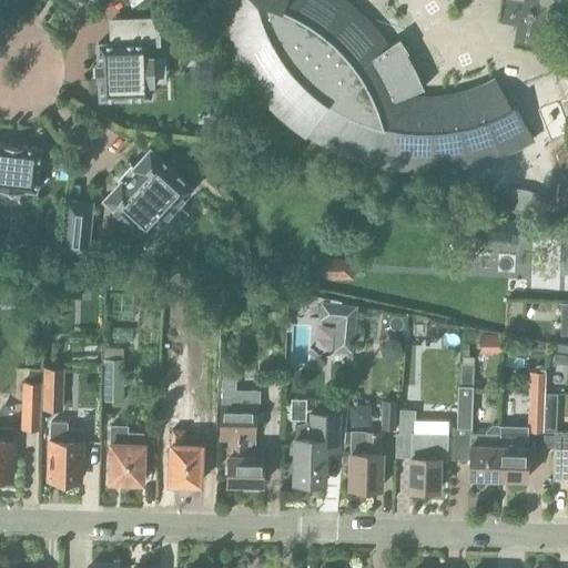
[(279,109),(280,109),(290,118),(303,128),(303,129),(306,131),(306,130),(316,137),(332,144),(332,145),(335,146),(348,152),(364,158),(368,159),(378,161),(378,162),(383,162),(396,164),(413,165),(413,166),(417,166),(430,165),(430,166),(435,166),(435,165),(448,164),(448,165),(452,165),(452,164),(463,162),(463,163),(466,162),(484,158),(497,153),(500,152),(501,152),(501,151),(517,144),(531,137),(531,138),(535,135),(515,102),(513,104),(508,98),(497,78),(495,79),(496,79),(486,83),(470,90),(470,89),(469,90),(463,92),(452,95),(442,97),(429,98),(418,98),(413,97),(411,91),(424,87),(424,85),(423,85),(415,68),(406,51),(408,50),(408,49),(405,50),(398,39),(401,37),(399,36),(386,46),(378,34),(366,21),(367,21),(364,18),(364,19),(355,11),(356,11),(353,8),(342,0),(219,0),(224,22),(225,27),(225,26),(230,37),(229,37),(231,40),(236,52),(245,68),(247,71),(247,70),(257,84),(266,95),(269,99),(269,98),(276,105),(276,107),(279,109)]
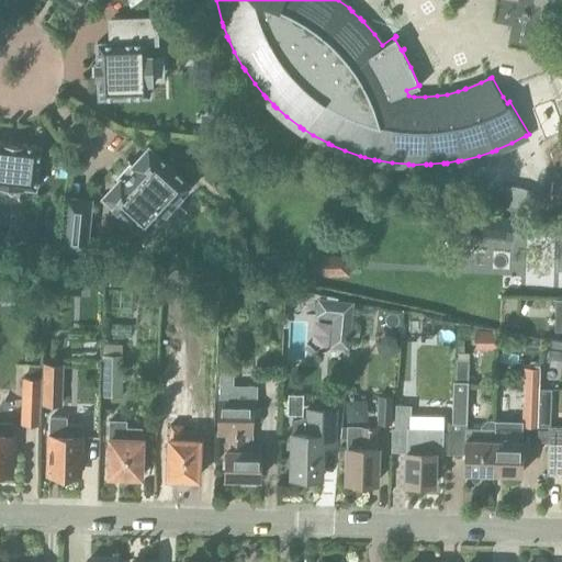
[(155,18),(111,19),(111,41),(98,42),(98,63),(96,63),(96,76),(99,76),(99,97),(149,94),(149,80),(153,81),(152,53),(148,53),(148,41),(156,41),(155,18)]
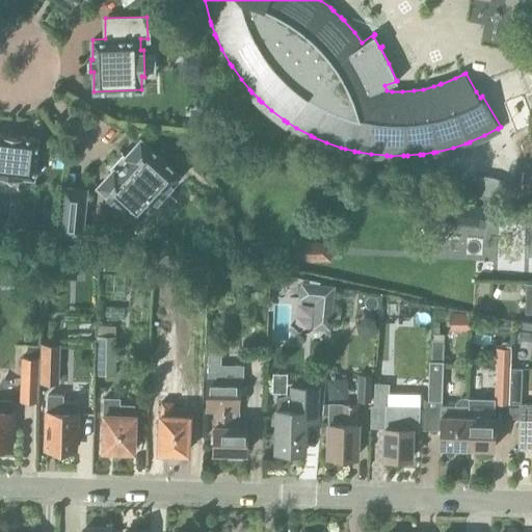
[(531,126),(510,130),(522,196),(531,193),(531,126)]
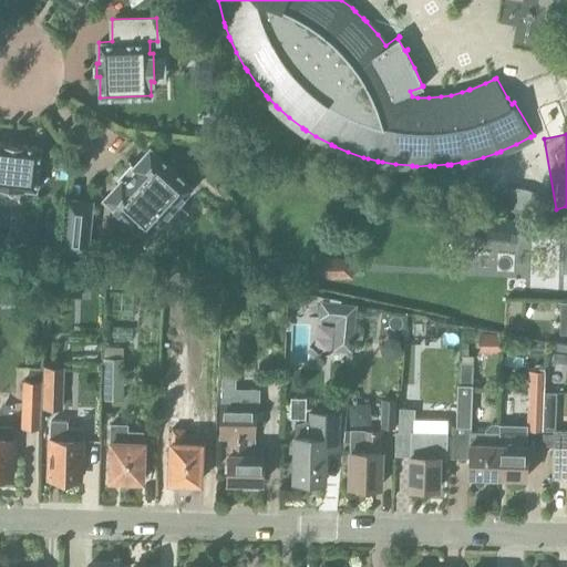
[(0,187),(24,189),(24,188),(37,189),(41,147),(0,142),(0,187)]
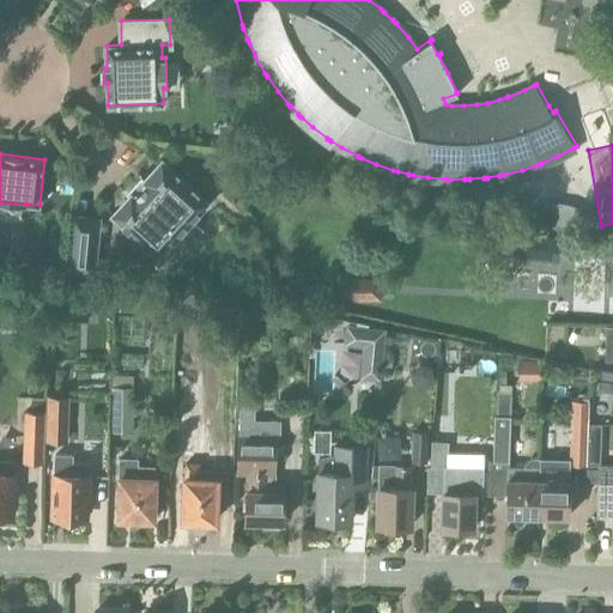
[(133,196),(131,194),(113,212),(157,253),(205,200),(162,159),(144,178),(147,182),(133,196)]
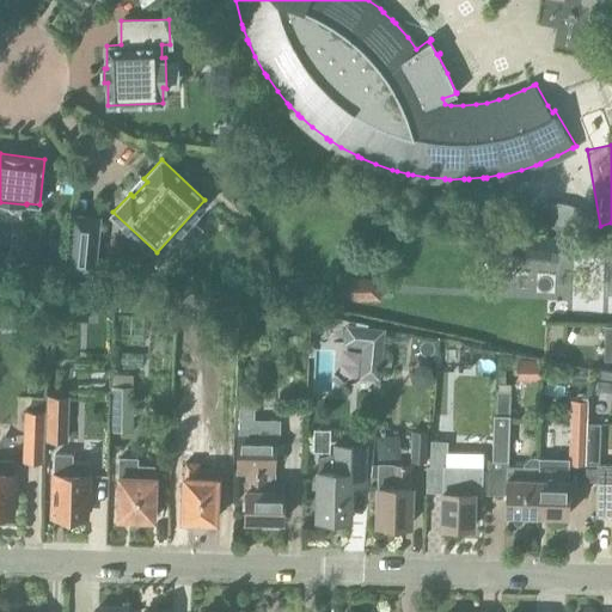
[(549,202),(539,204),(532,210),(538,218),(545,224),(555,227),(563,228),(573,227),(582,225),(589,219),(583,212),(576,206),(568,202),(558,201),(549,202)]
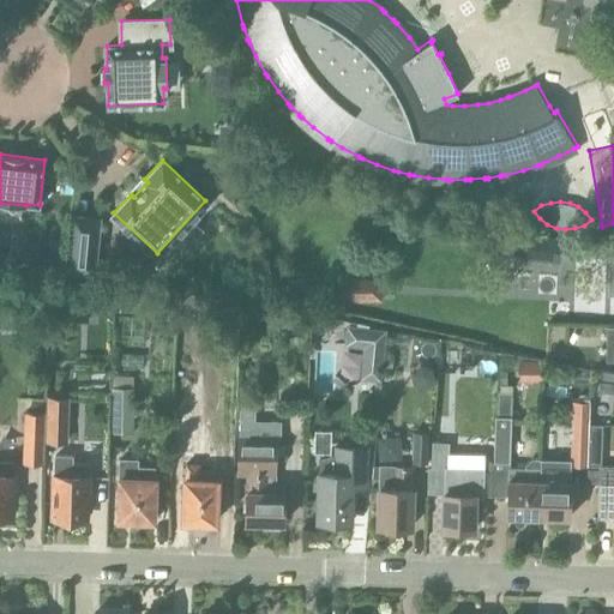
[(74,216),(70,270),(96,271),(100,218),(74,216)]
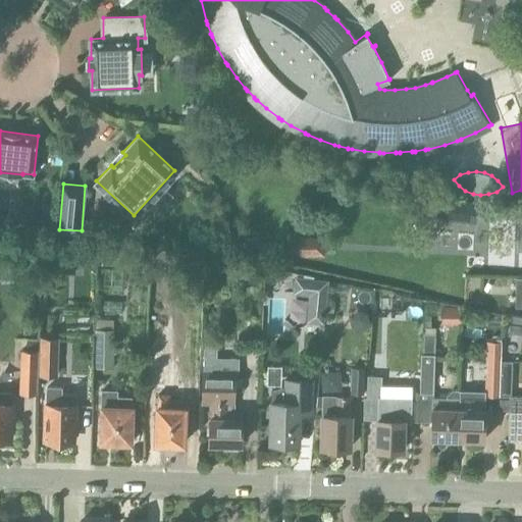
[(427,217),(475,222),(478,202),(429,197),(427,217)]
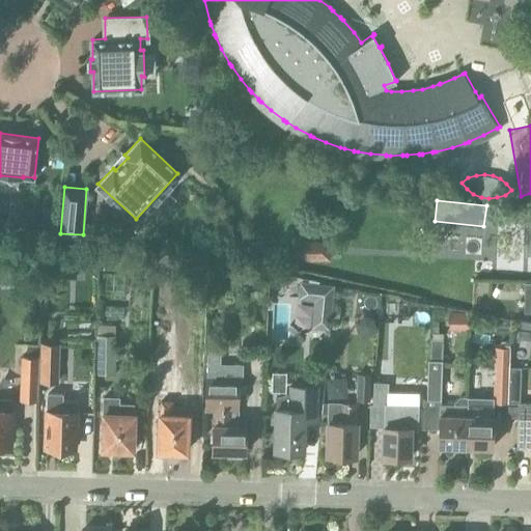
[(300,241),(300,260),(331,260),(331,242),(300,241)]
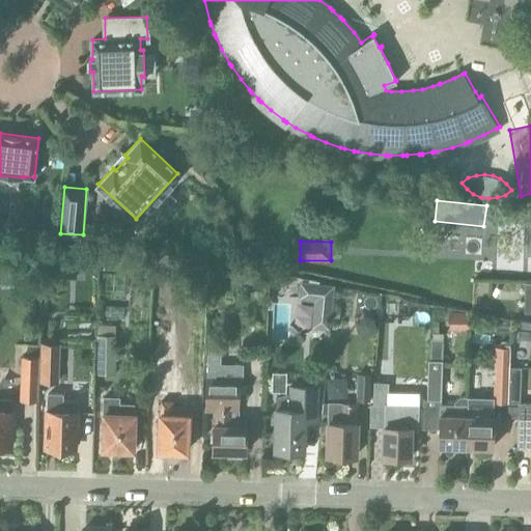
[(332,286),(301,283),(300,298),(316,300),(317,294),(331,296),(332,286)]
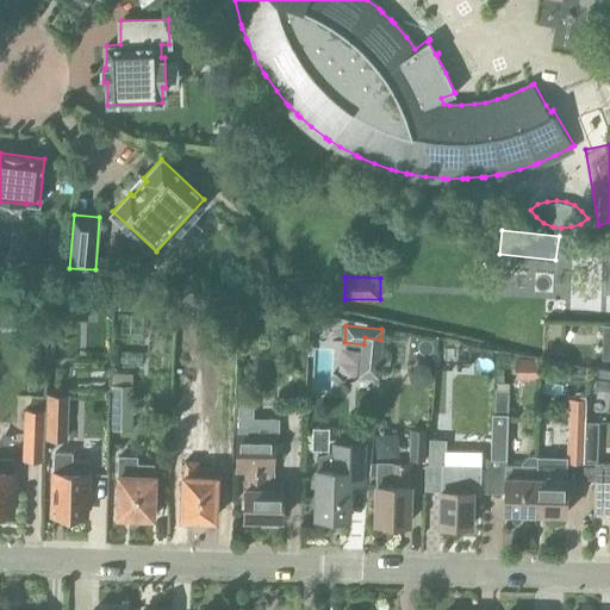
[(609,391),(609,369),(592,368),(590,388),(609,391)]
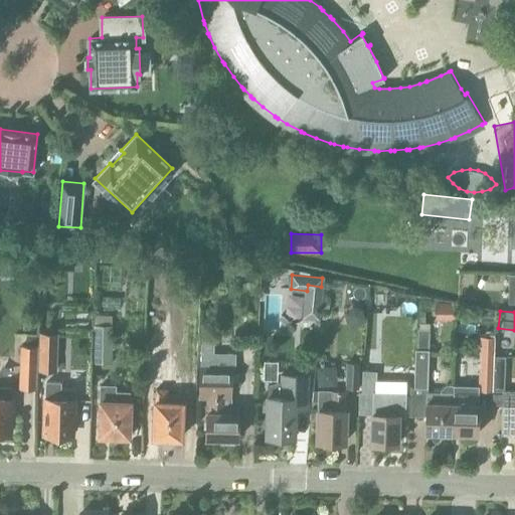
[(96,316),(96,365),(114,365),(115,316),(96,316)]
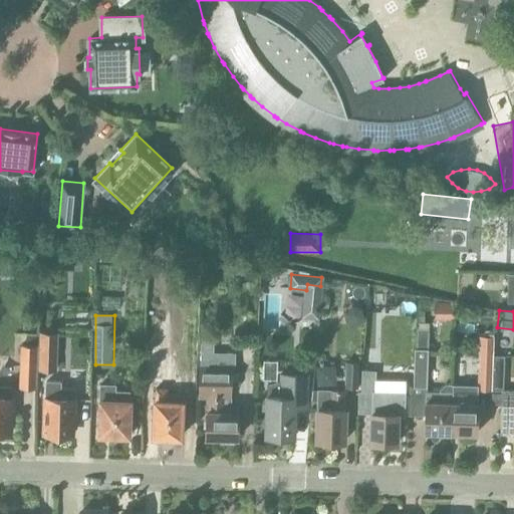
[(56,370),(58,333),(40,332),(39,346),(38,369),(56,370)]
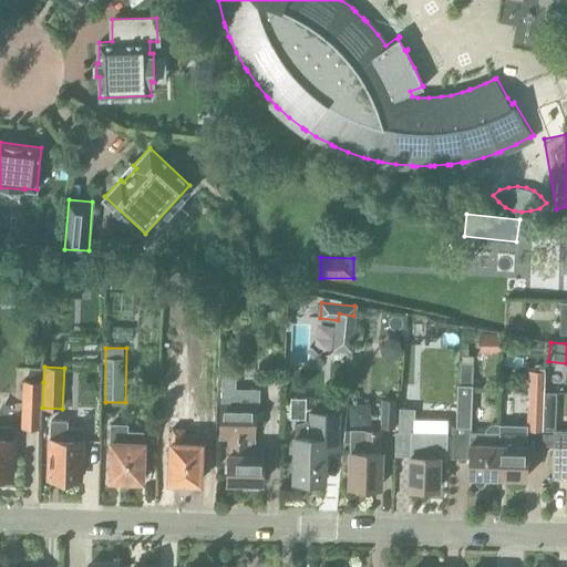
[(545,431),(546,371),(531,370),(528,431),(545,431)]
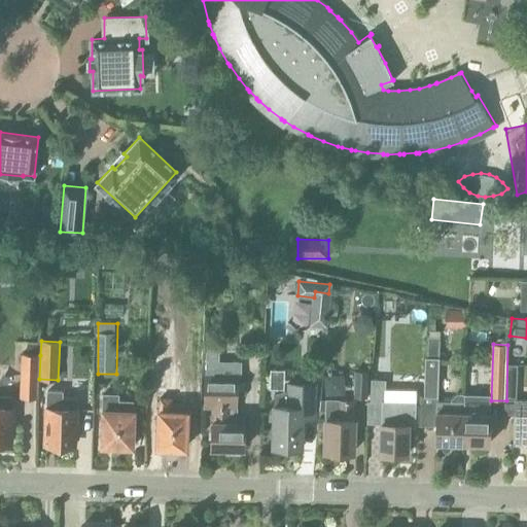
[(24,345),(21,399),(38,400),(39,379),(40,355),(38,355),(39,345),(24,345)]
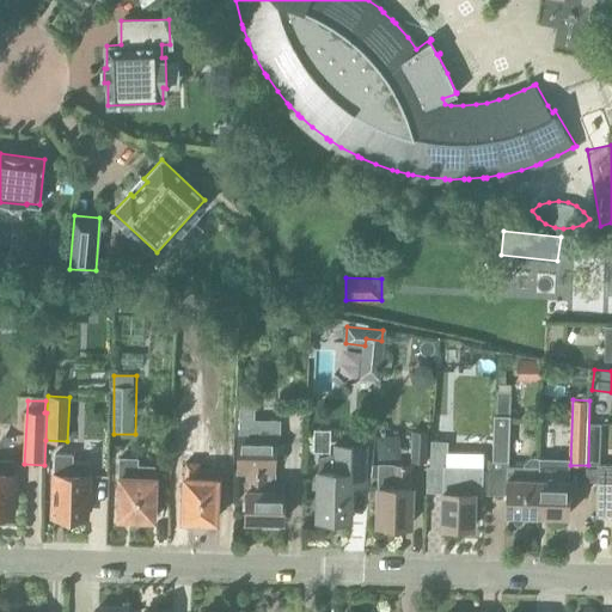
[(237,434),(236,473),(248,473),(248,489),(246,489),(246,520),(245,521),(263,522),(263,527),(277,527),(277,522),(282,522),(282,521),(282,490),(283,490),(283,483),(275,483),(276,435),(274,434),(274,403),(240,403),(239,434),(237,434)]
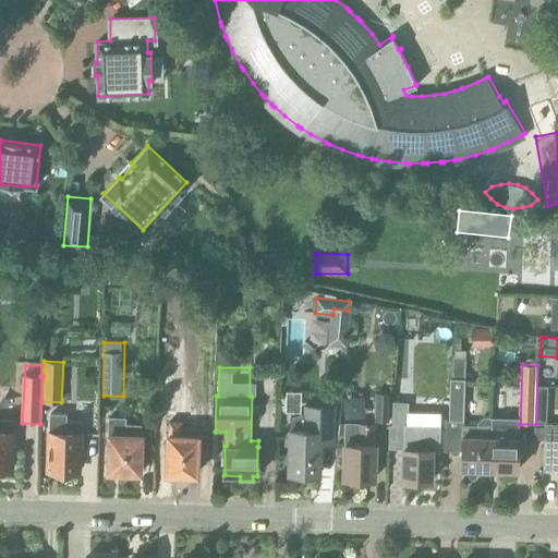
[(463,420),(464,378),(450,377),(448,420),(463,420)]
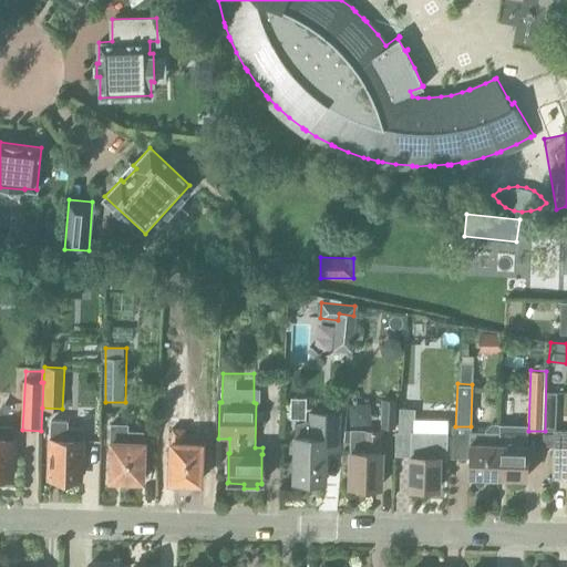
[(557,393),(546,393),(545,431),(556,431),(557,393)]
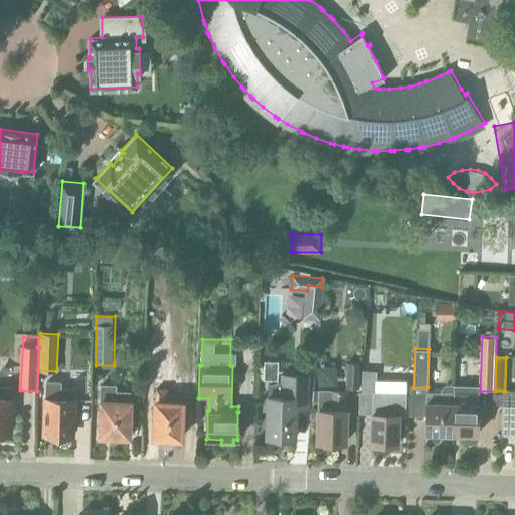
[(358,389),(359,363),(348,362),(347,389),(358,389)]
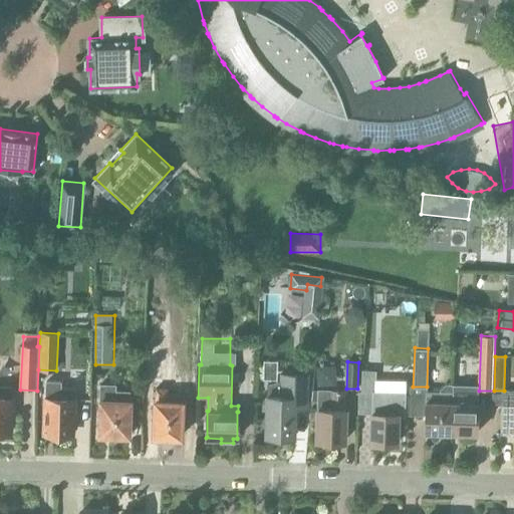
[(360,369),(360,392),(371,391),(370,414),(370,442),(397,443),(398,418),(407,418),(407,392),(375,391),(376,369),(360,369)]
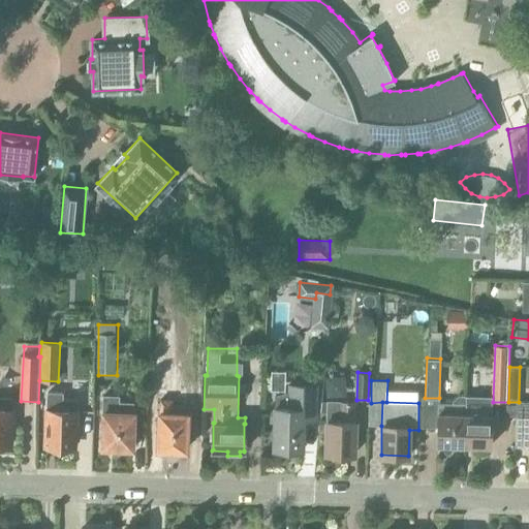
[(279,406),(275,406),(274,448),(302,448),(303,419),(317,421),(318,383),(287,383),(287,402),(279,402),(279,406)]
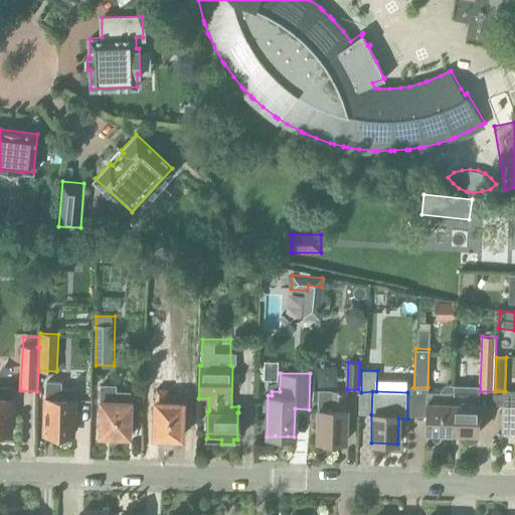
[(45,398),(44,433),(57,433),(56,438),(69,438),(69,434),(71,434),(72,415),(74,415),(75,399),(76,388),(61,387),(61,381),(45,380),(45,398)]
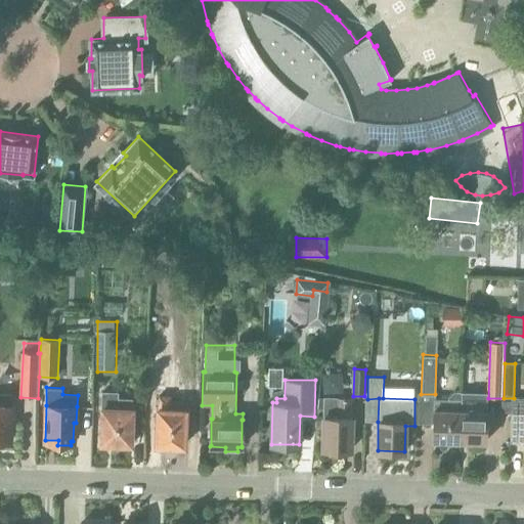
[(101,391),(101,408),(101,427),(102,427),(102,442),(115,442),(114,446),(128,446),(128,442),(130,442),(131,409),(118,409),(118,397),(118,392),(101,391)]
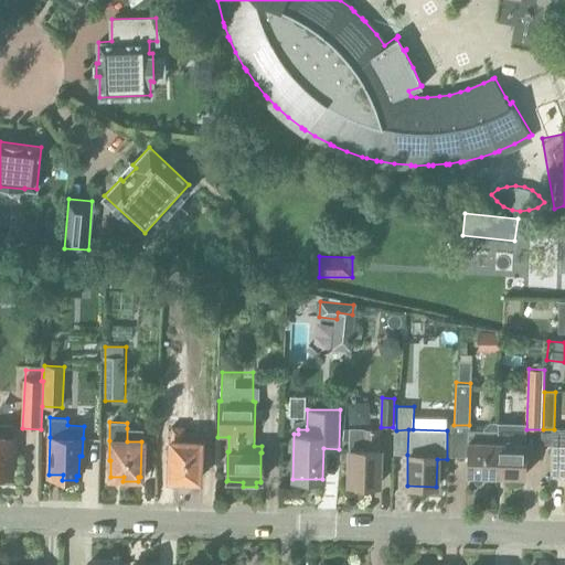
[(484,430),(469,430),(467,456),(466,475),(492,475),(494,422),(493,422),(484,428),(484,430)]
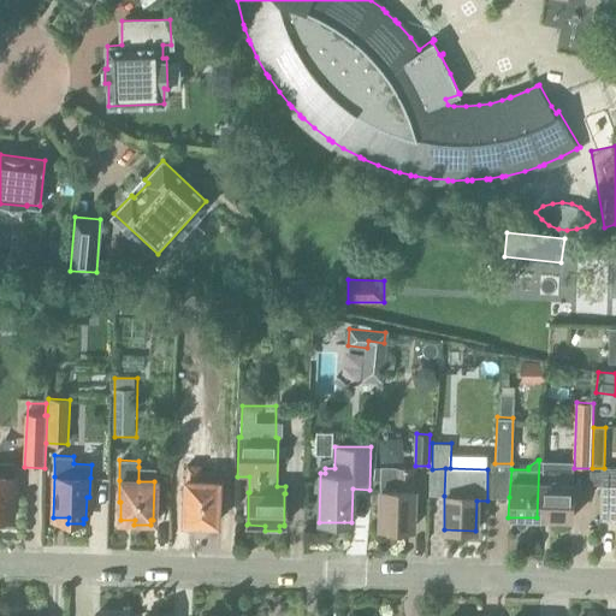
[(539,460),(537,517),(570,519),(573,471),(555,469),(555,461),(539,460)]
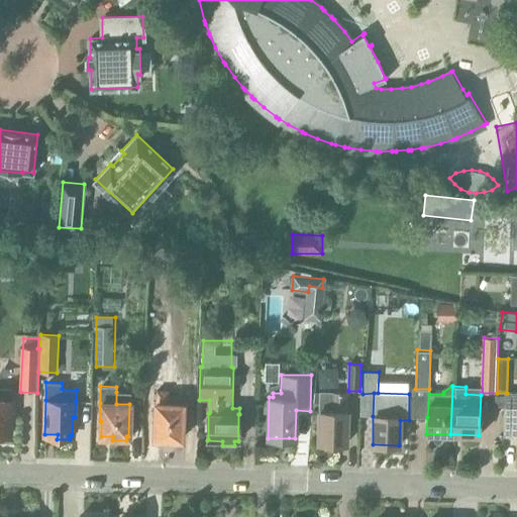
[(156,403),(154,438),(166,438),(166,442),(179,443),(179,439),(182,439),(183,404),(168,404),(169,390),(156,389),(156,403)]
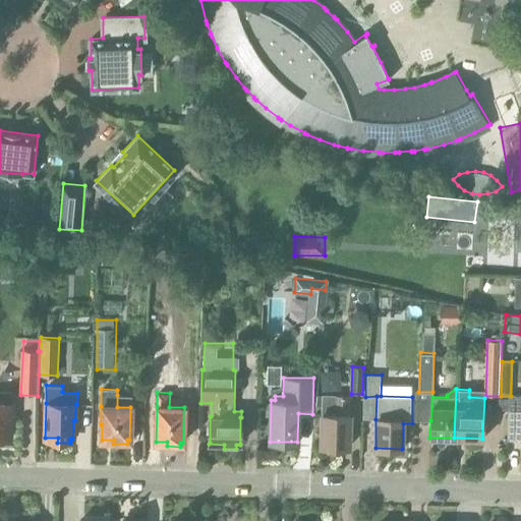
[(0,393),(0,441),(8,441),(8,437),(9,437),(10,419),(13,419),(13,393),(0,393)]
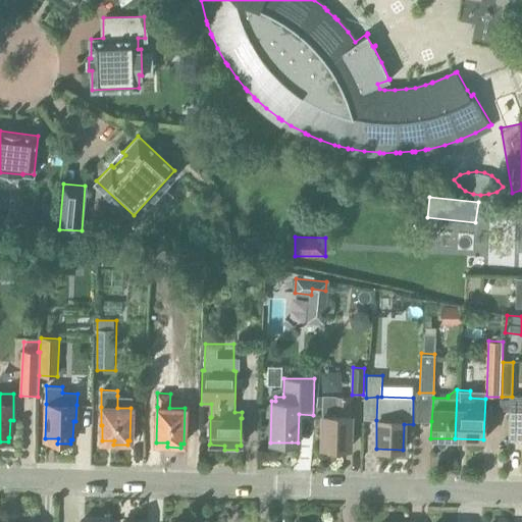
[(352,396),(322,395),(321,414),(322,414),(321,448),(349,448),(350,415),(351,415),(352,396)]
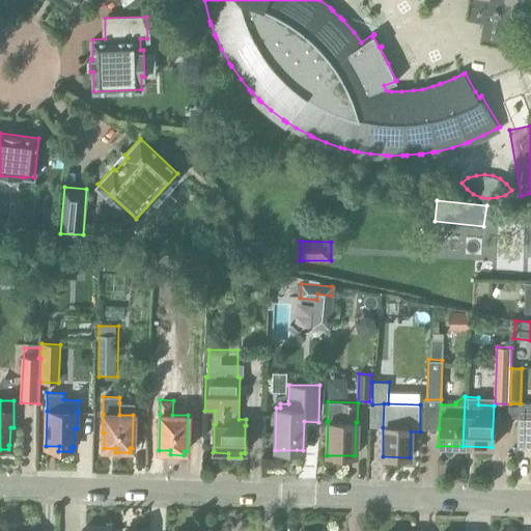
[(516,448),(530,449),(530,417),(518,417),(516,448)]
